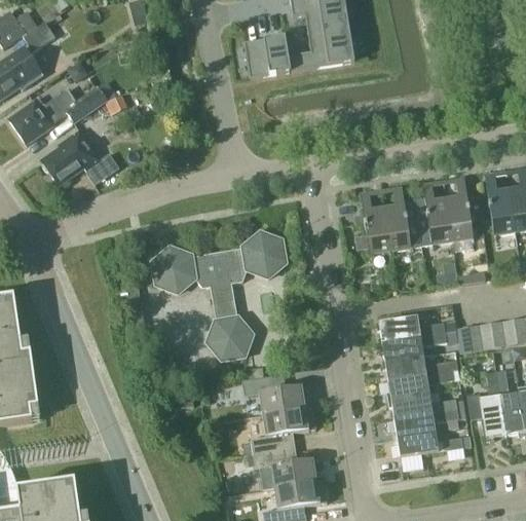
[(68,4),(65,0),(52,0),(61,9),(68,4)]
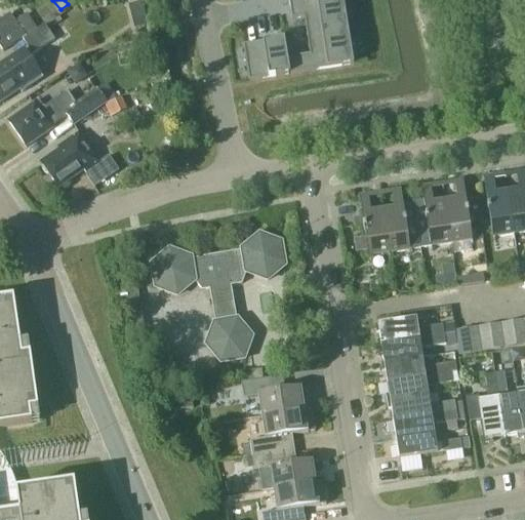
[(135,0),(138,23),(152,21),(150,0),(135,0)]
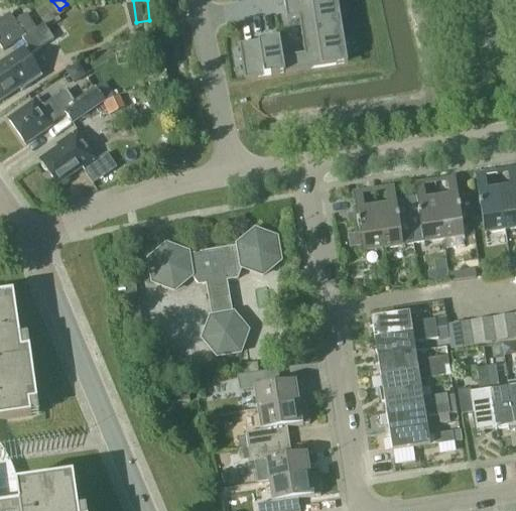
[(284,0),(287,15),(298,13),(301,32),(342,25),(338,0),(284,0)]
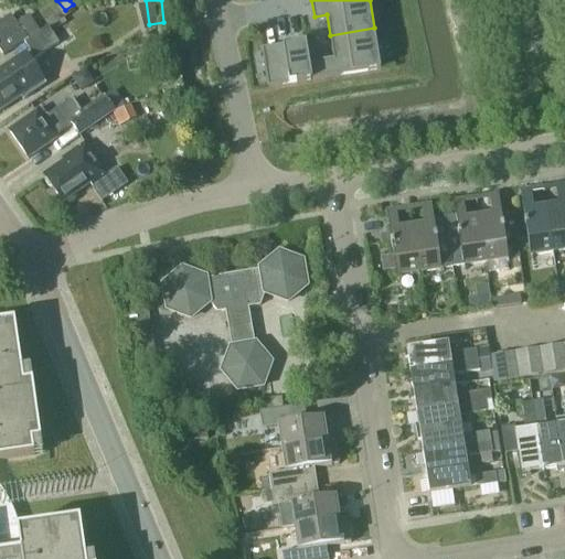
[(25,34),(10,10),(0,17),(0,47),(2,51),(25,34)]
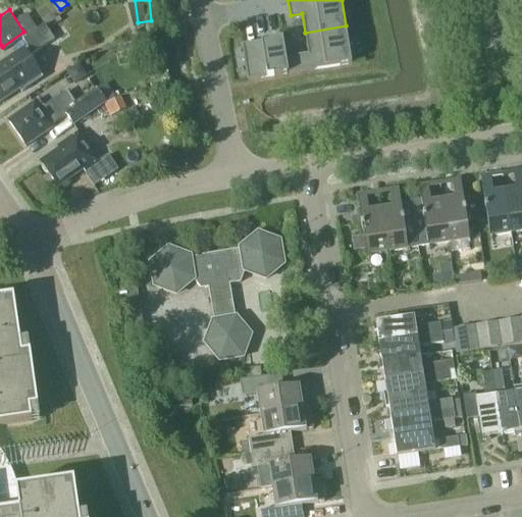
[(55,35),(45,19),(22,35),(34,50),(55,35)]
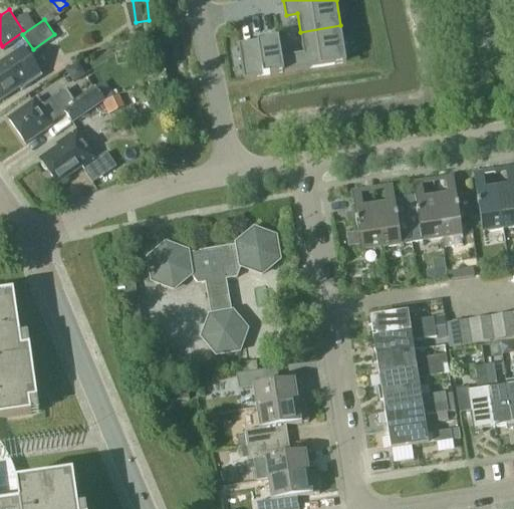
[(340,25),(300,32),(303,50),(292,51),(295,67),(346,59),(340,25)]
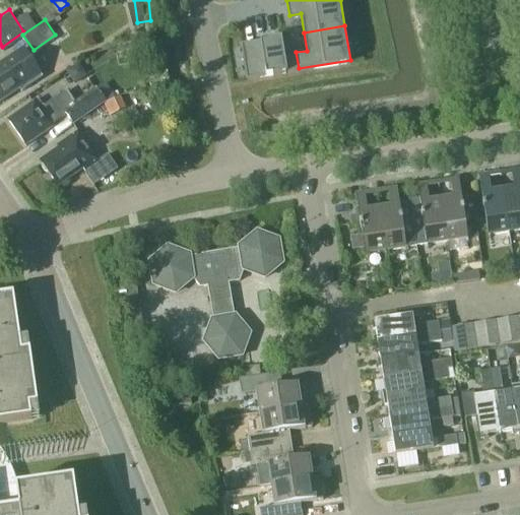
[(299,68),(296,52),(284,54),(281,35),(241,41),(247,76),(299,68)]
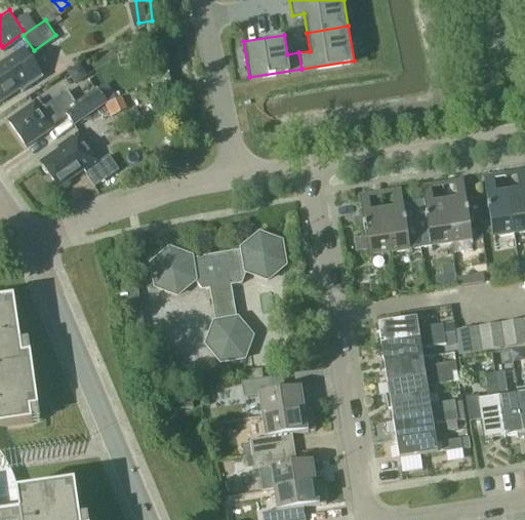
[(36,61),(27,46),(6,60),(4,57),(0,60),(0,97),(18,85),(21,88),(42,74),(34,62),(36,61)]
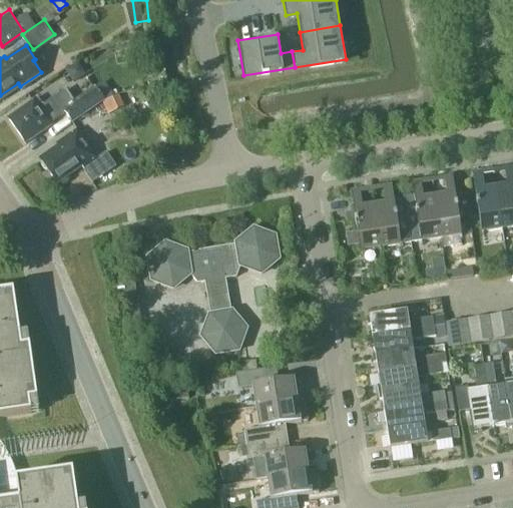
[(103,97),(94,85),(73,100),(64,88),(49,99),(40,105),(34,97),(8,114),(25,140),(50,123),(47,118),(63,107),(72,119),(89,106),(103,97)]
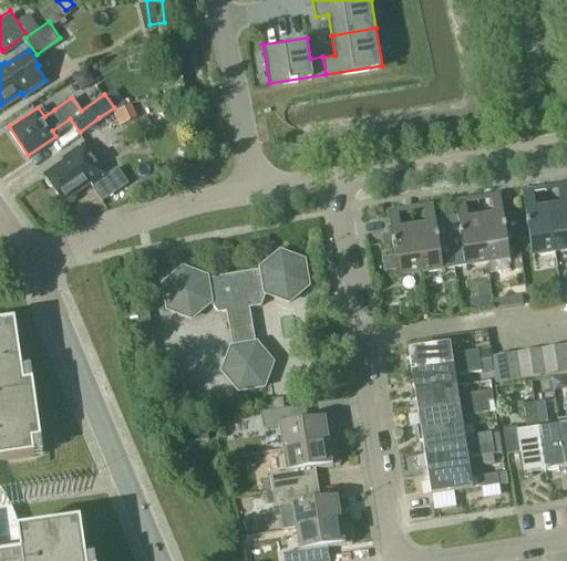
[(120,122),(137,113),(132,101),(113,110),(120,122)]
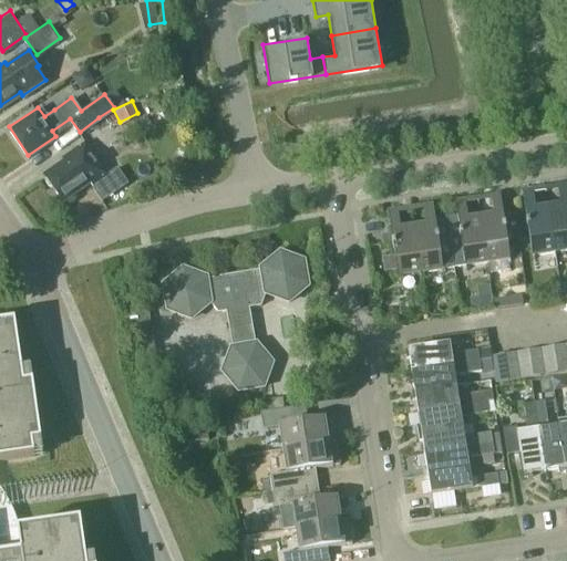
[(106,173),(84,139),(60,156),(62,158),(43,172),(45,175),(44,177),(47,180),(49,182),(62,199),(90,182),(101,198),(126,180),(116,166),(106,173)]
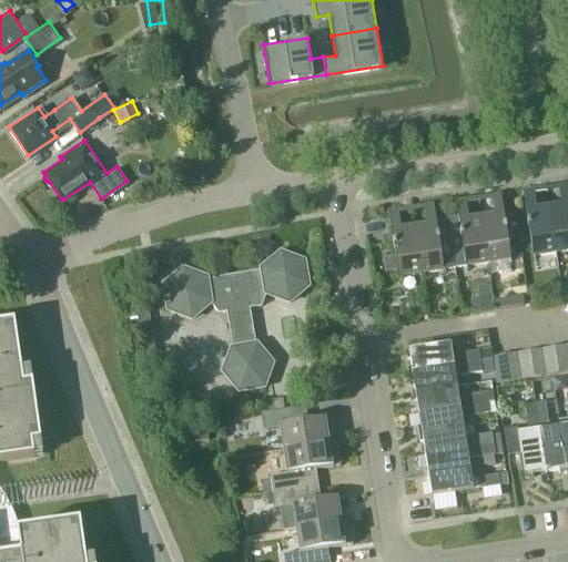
[(549,205),(556,248),(566,247),(567,251),(567,252),(567,185),(567,181),(557,183),(560,204),(549,205)]
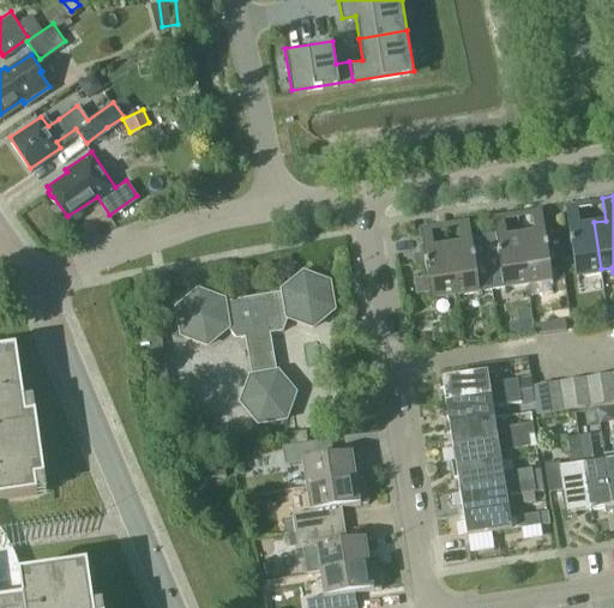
[(577,274),(601,269),(594,222),(579,224),(576,203),(566,204),(577,274)]
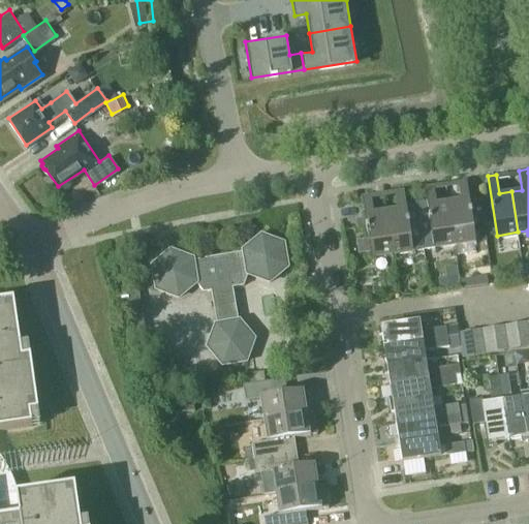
[(448,201),(455,242),(476,239),(466,179),(457,180),(460,198),(448,201)]
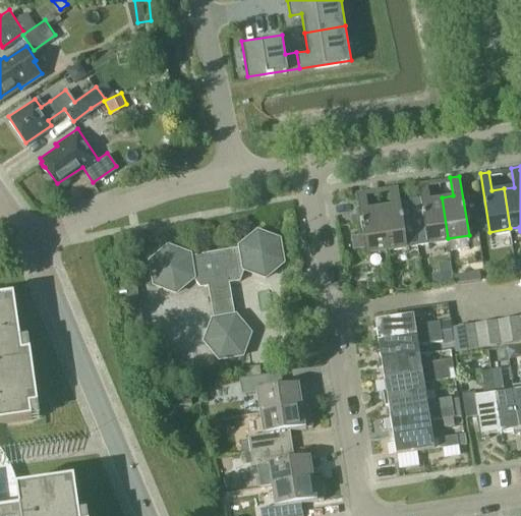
[(417,243),(448,238),(442,197),(429,199),(426,181),(417,182),(420,195),(410,197),(417,243)]
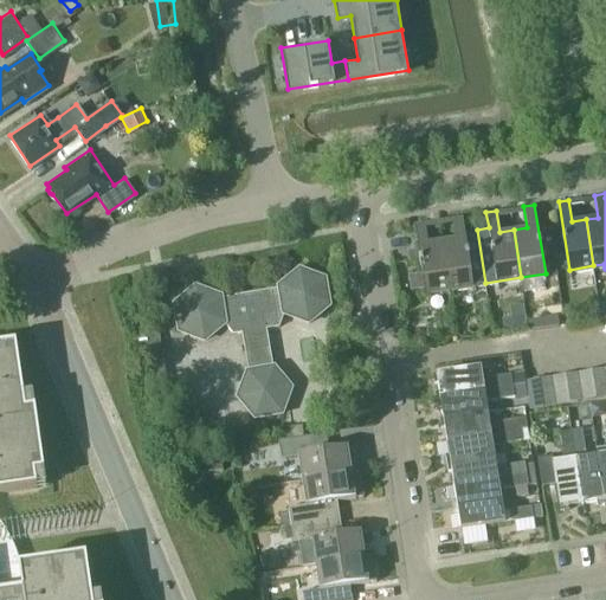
[(456,239),(442,242),(449,288),(485,283),(477,230),(465,231),(462,215),(452,218),(456,239)]
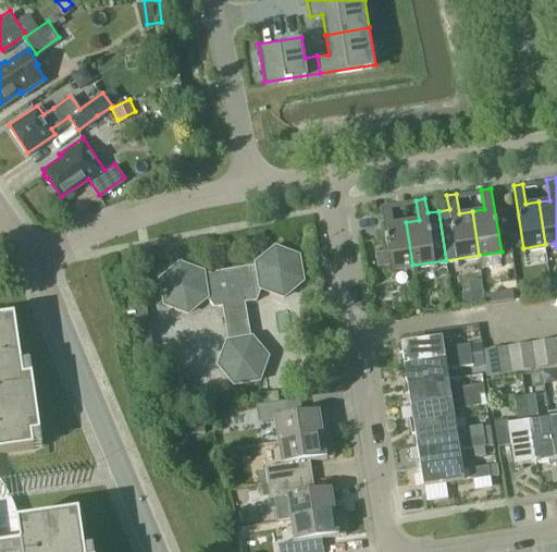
[(412,265),(406,222),(393,224),(390,205),(381,206),(391,268),(412,265)]
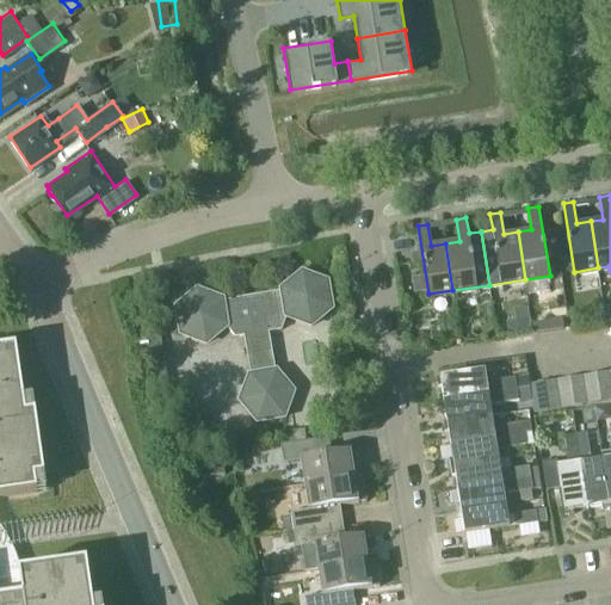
[(327,278),(303,267),(282,285),(282,288),(222,297),(221,296),(197,285),(177,303),(180,328),(204,339),(226,322),(235,333),(245,332),(251,370),(239,396),(257,417),(282,412),(291,387),(275,366),(272,366),(266,328),(281,326),(285,313),(310,321),(332,304),(327,278)]
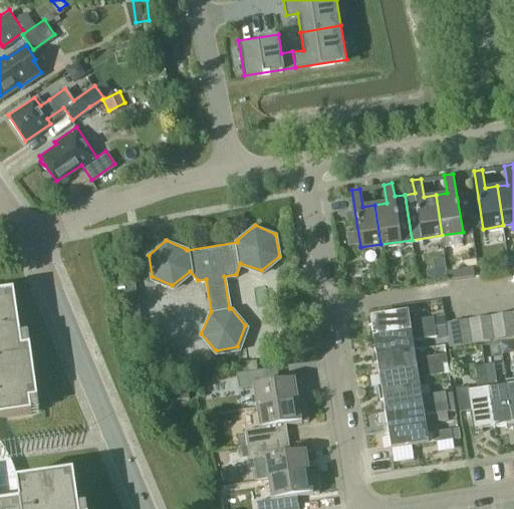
[(475,272),(474,264),(448,268),(449,276),(475,272)]
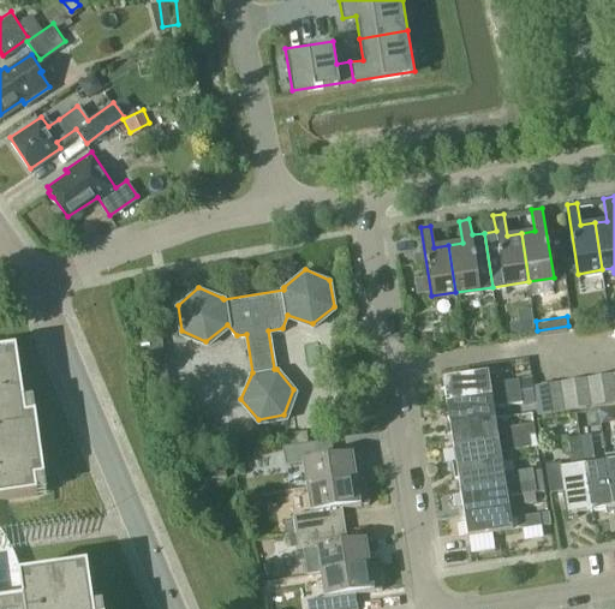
[(0,608),(91,608),(88,579),(78,580),(77,566),(19,573),(17,563),(13,553),(10,545),(3,533),(0,529),(0,496),(36,491),(34,477),(43,476),(34,411),(24,412),(15,346),(0,347),(0,608)]
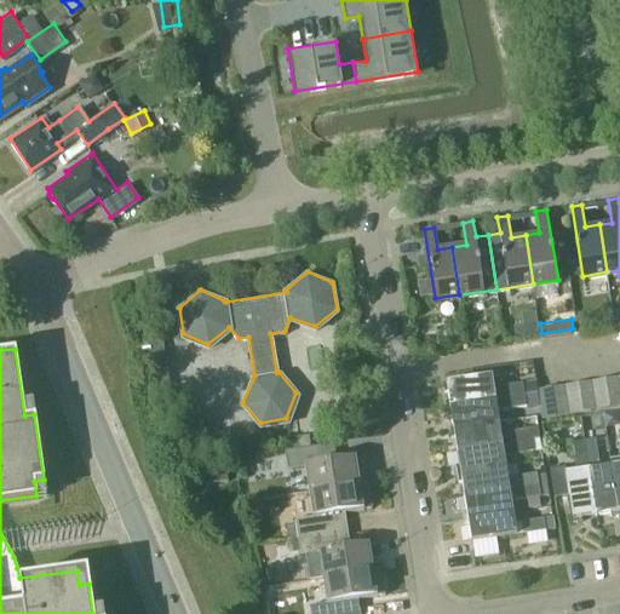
[(492,372),(443,380),(445,388),(448,388),(451,402),(524,391),(523,379),(494,384),(492,372)]
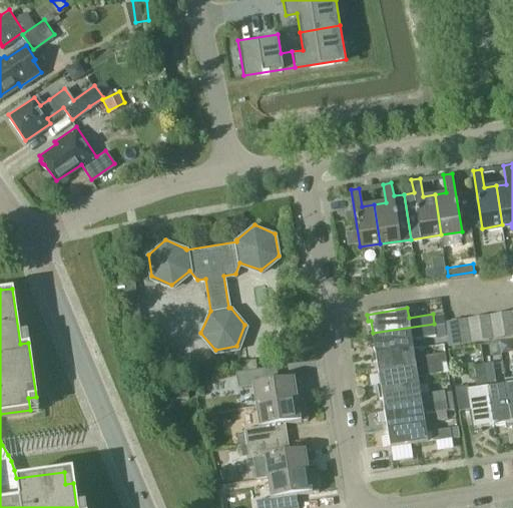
[(501,312),(504,334),(512,333),(512,317),(512,310),(501,312)]
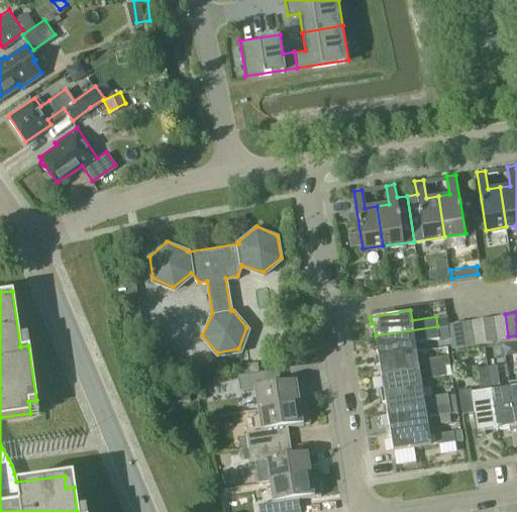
[(493,315),(497,338),(508,336),(505,314),(493,315)]
